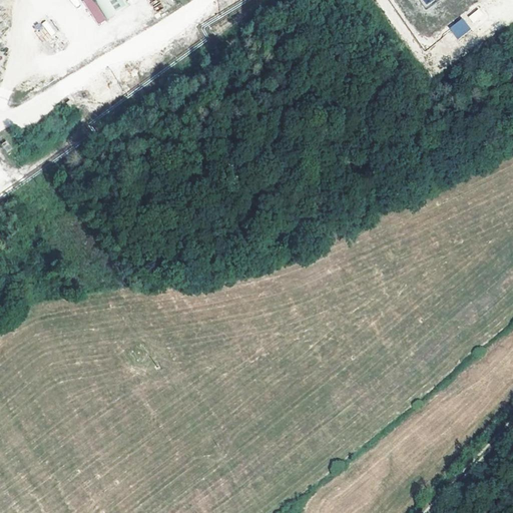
[(122,0),(91,0),(105,23),(128,10),(122,0)]
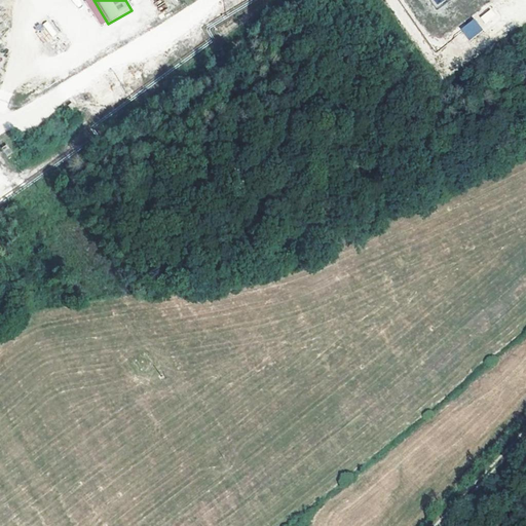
[(159,11),(170,6),(166,0),(156,0),(154,1),(159,11)]
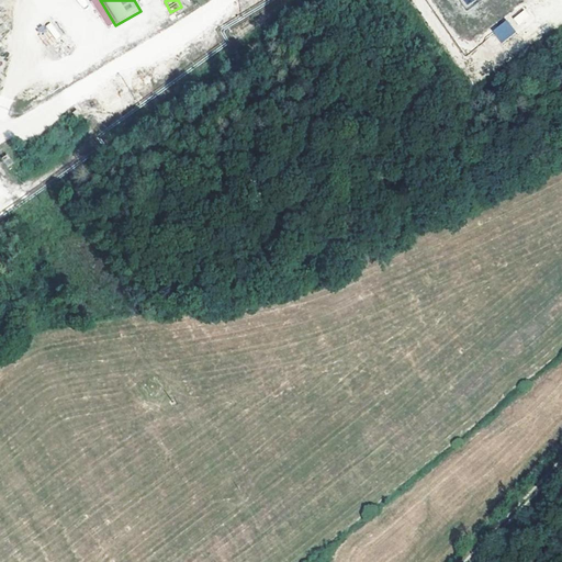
[(513,19),(517,25),(530,15),(525,9),(513,19)]
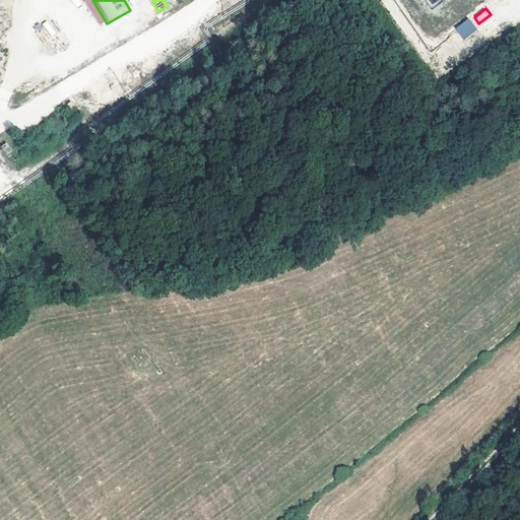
[(456,27),(465,40),(476,30),(467,18),(456,27)]
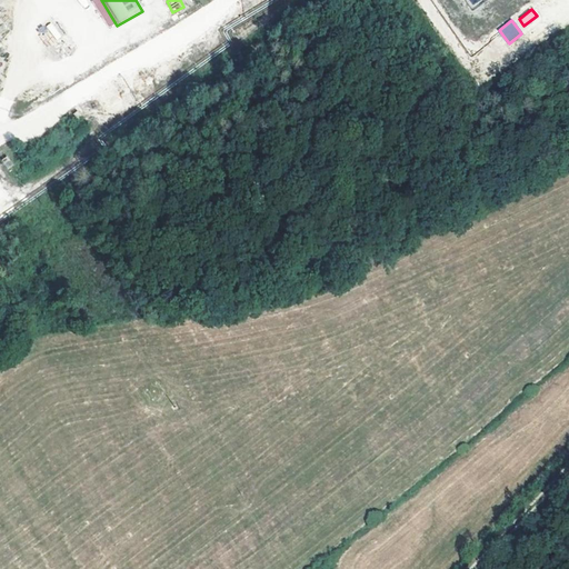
[(46,28),(59,40),(65,33),(51,22),(46,28)]
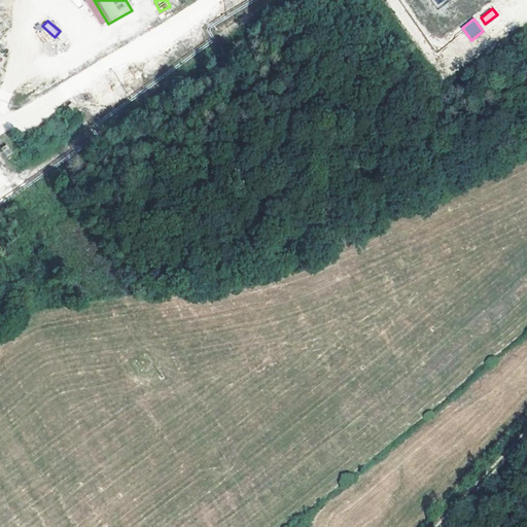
[(44,43),(53,38),(45,28),(37,34),(44,43)]
